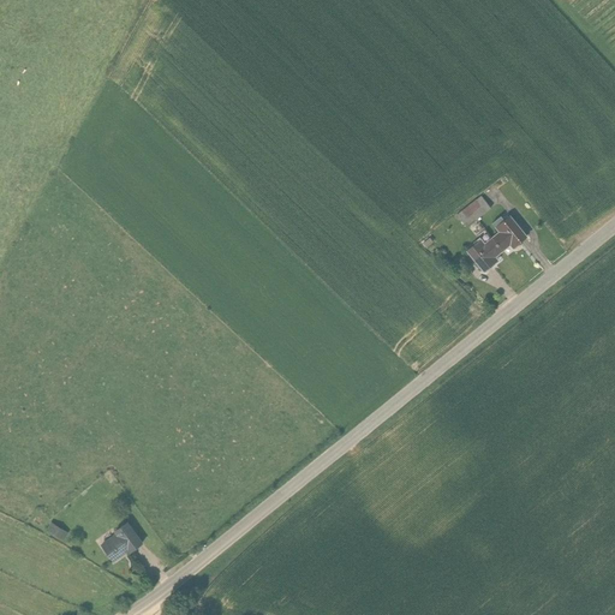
[(481,196),(455,216),(460,221),(463,219),(469,226),(490,209),(481,196)]
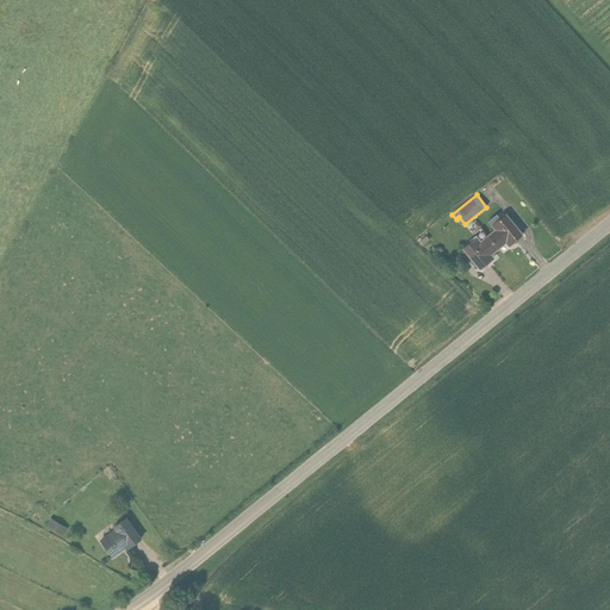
[(492,226),(495,231),(487,237),(499,251),(506,244),(510,248),(524,236),(505,215),(492,226)]
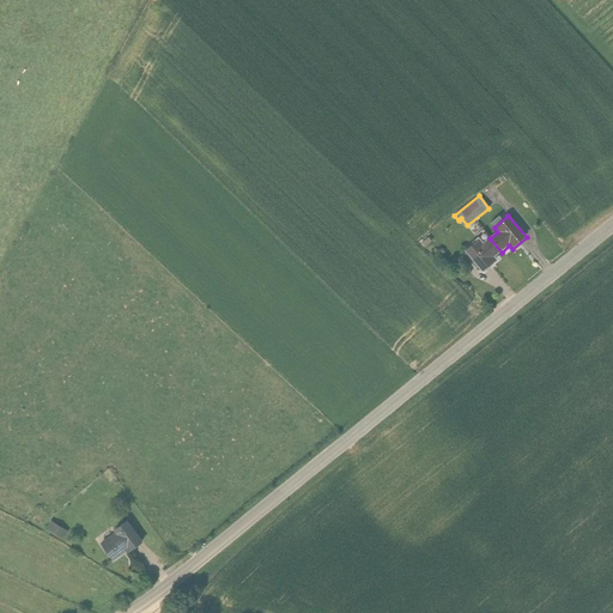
[(502,253),(490,238),(484,244),(479,238),(463,252),(484,274),(498,262),(495,259),(502,253)]
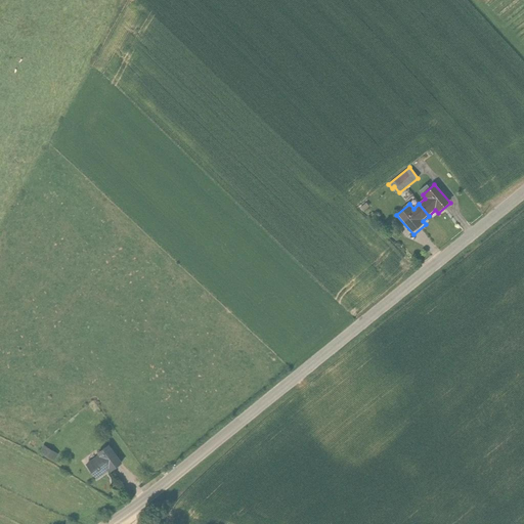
[(45,442),(41,450),(55,457),(59,450),(45,442)]
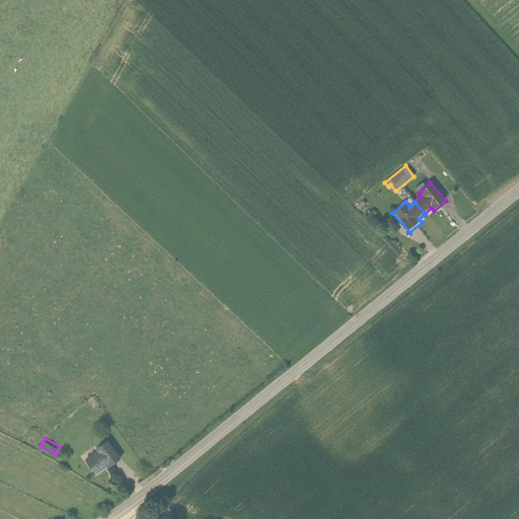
[(96,453),(85,461),(96,475),(108,466),(109,468),(122,459),(107,439),(93,449),(96,453)]
